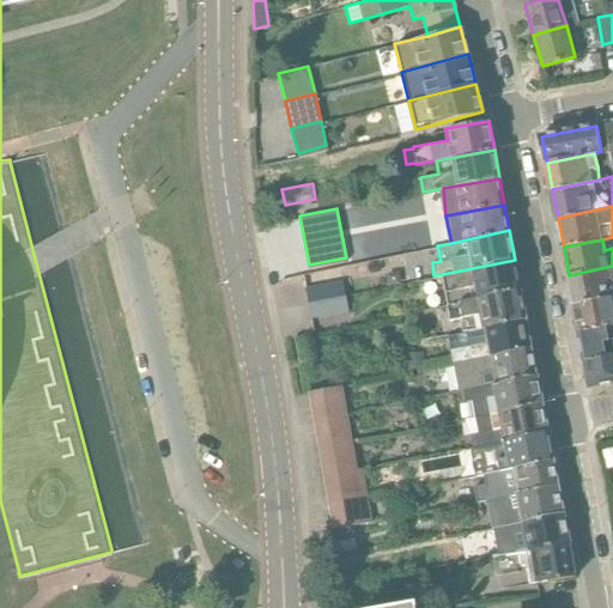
[(448,303),(521,289),(515,260),(442,274),(445,291),(447,291),(448,303)]
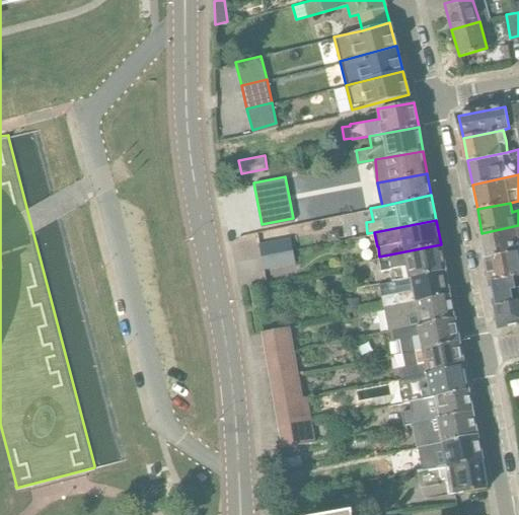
[(486,255),(518,248),(518,245),(518,239),(518,238),(518,225),(482,233),(486,255)]
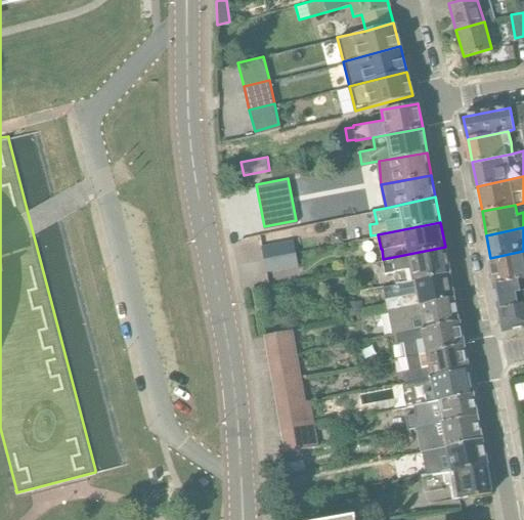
[(264,257),(297,251),(294,237),(261,244),(264,257)]
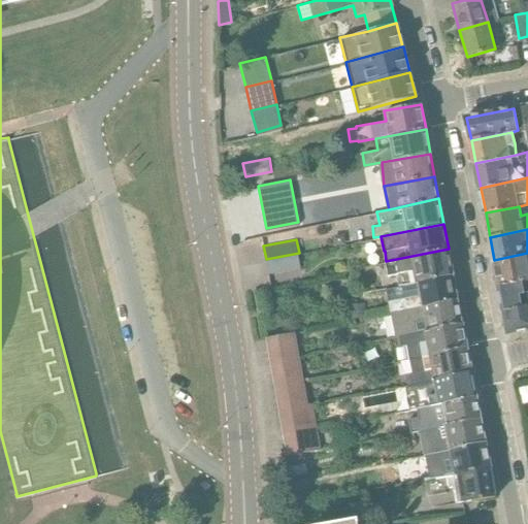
[(417,283),(454,274),(451,262),(449,249),(386,261),(388,274),(398,272),(400,285),(417,282),(417,283)]
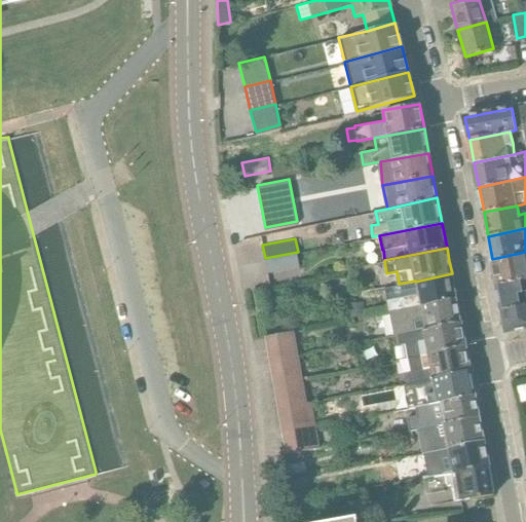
[(267,271),(300,265),(298,252),(265,258),(267,271)]
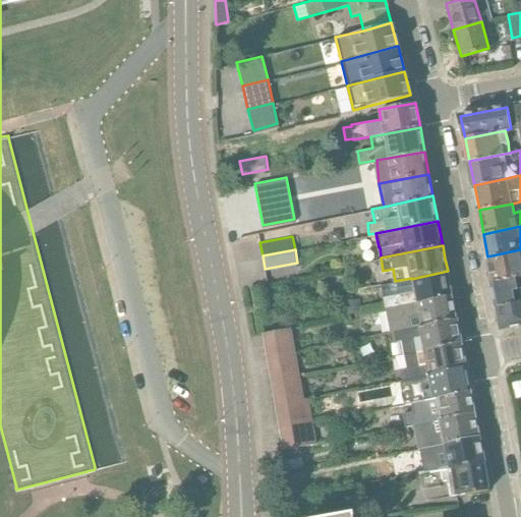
[(493,283),(520,277),(520,249),(487,256),(493,283)]
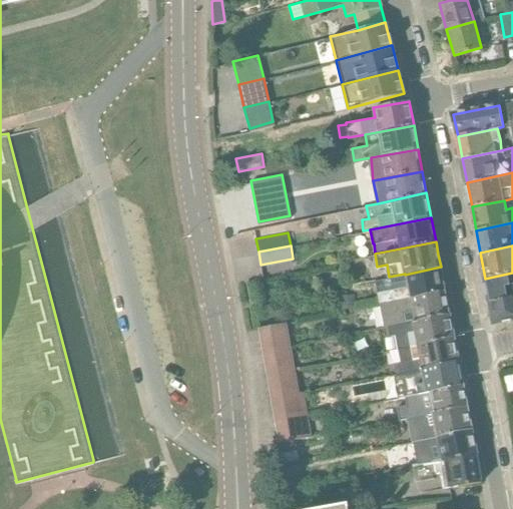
[(379,304),(445,291),(441,267),(405,275),(407,286),(377,292),(379,304)]
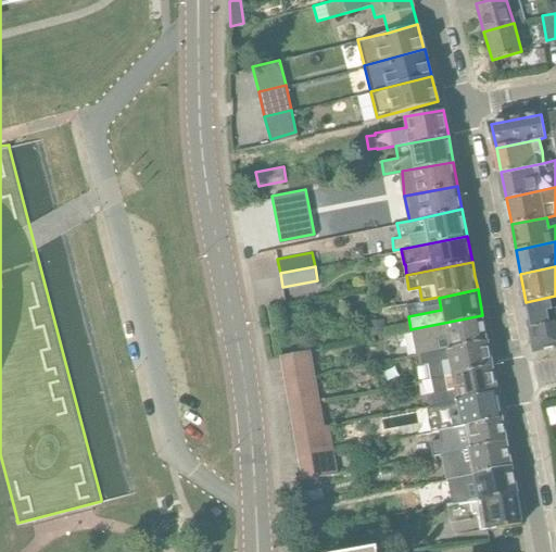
[(530,323),(555,317),(555,296),(526,302),(530,323)]
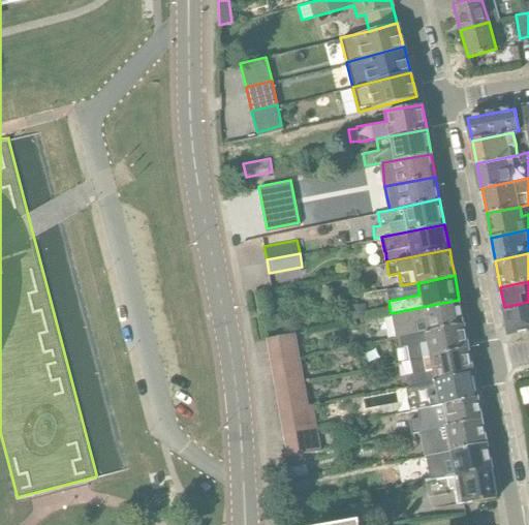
[(401,335),(463,322),(459,300),(391,313),(396,336),(401,335)]
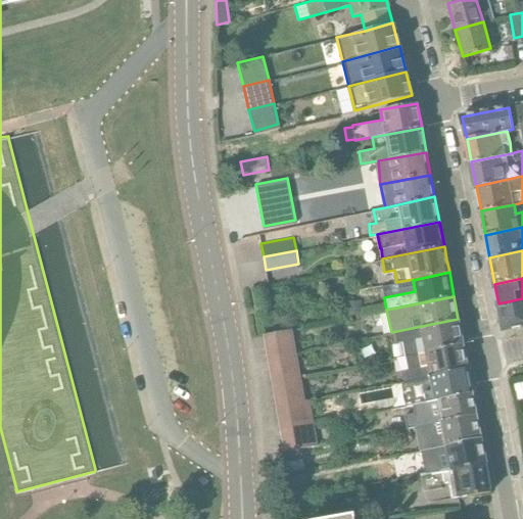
[(348,315),(364,312),(362,297),(345,300),(348,315)]
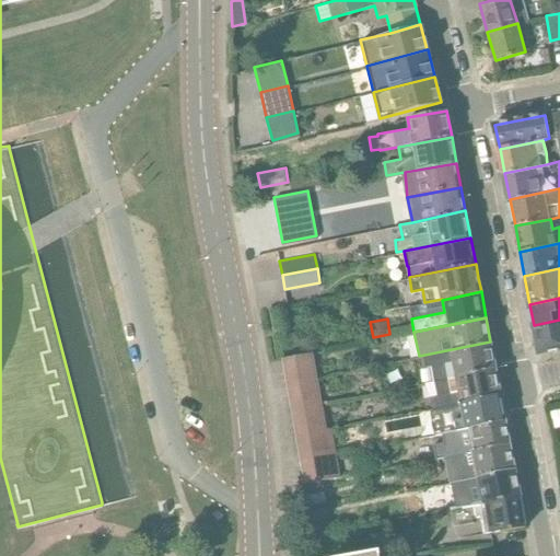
[(559,320),(534,325),(539,351),(559,346),(559,320)]
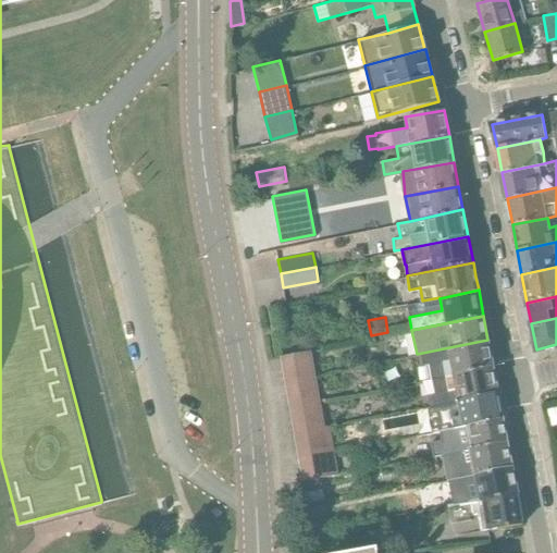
[(432,378),(493,367),(487,340),(422,353),(424,364),(430,364),(432,378)]
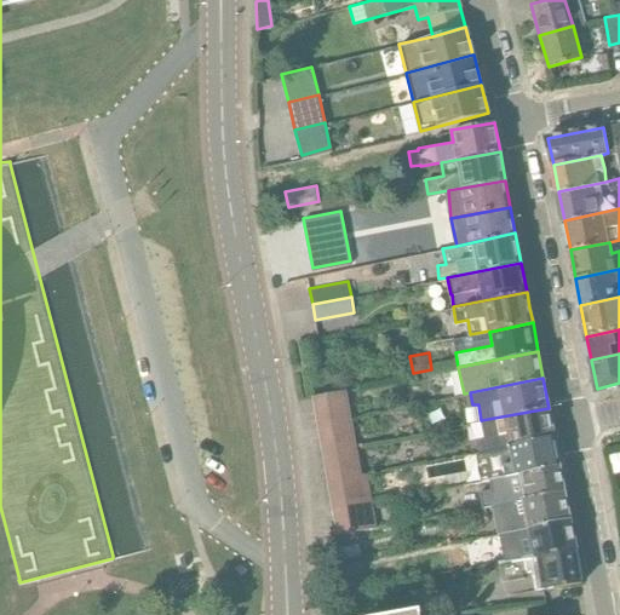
[(317,423),(352,415),(348,388),(313,395),(317,423)]
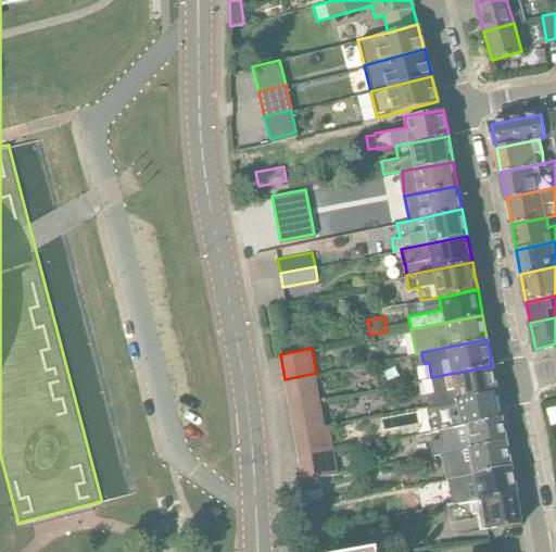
[(456,399),(497,391),(492,366),(431,377),(433,392),(427,394),(429,405),(440,403),(456,399)]
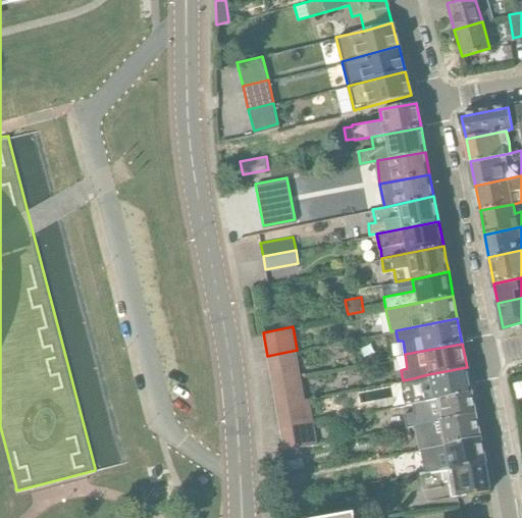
[(271,378),(301,373),(297,350),(267,356),(271,378)]
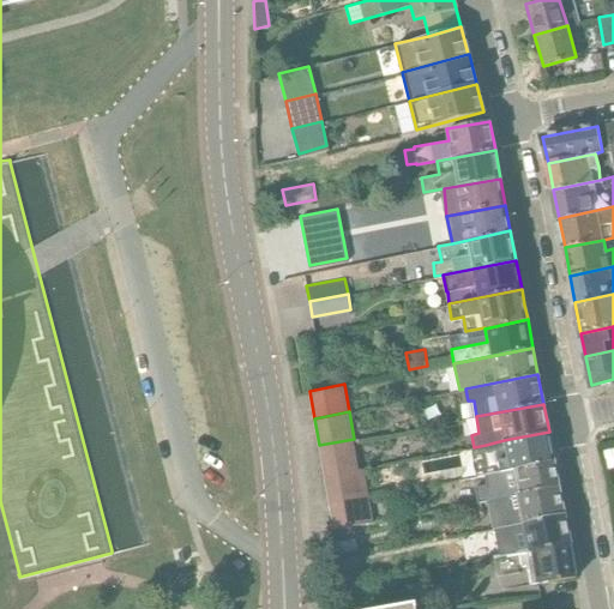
[(504,440),(486,445),(491,472),(554,460),(549,432),(504,440)]
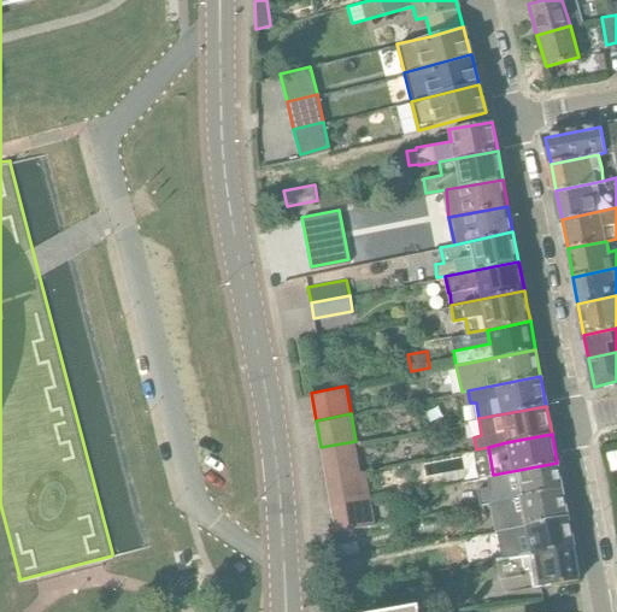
[(325,476),(360,470),(356,441),(321,447),(325,476)]
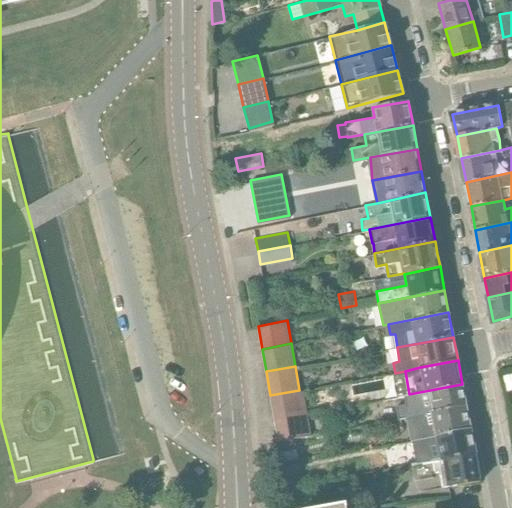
[(406,417),(466,405),(462,384),(409,394),(404,395),(405,402),(395,404),(397,418),(406,417)]
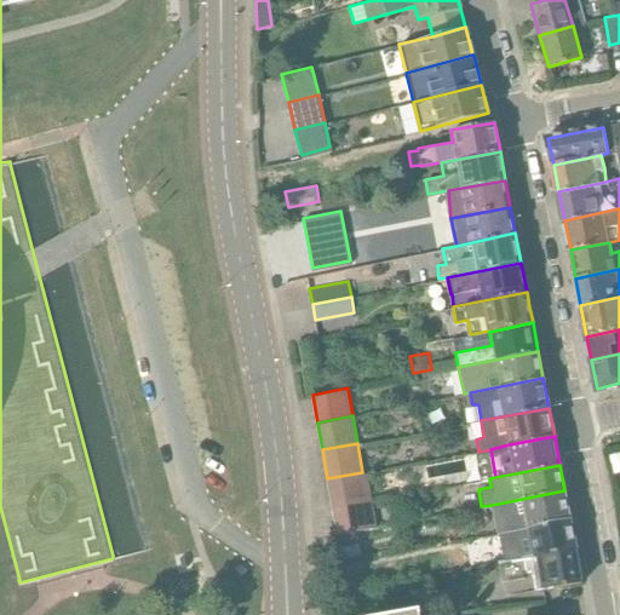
[(362,472),(327,478),(332,506),(373,499),(368,471),(362,472)]
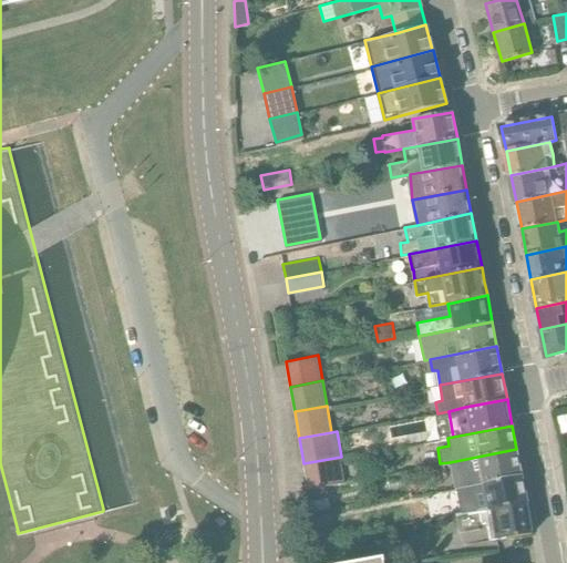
[(456,485),(521,473),(516,449),(450,462),(454,485),(456,485)]
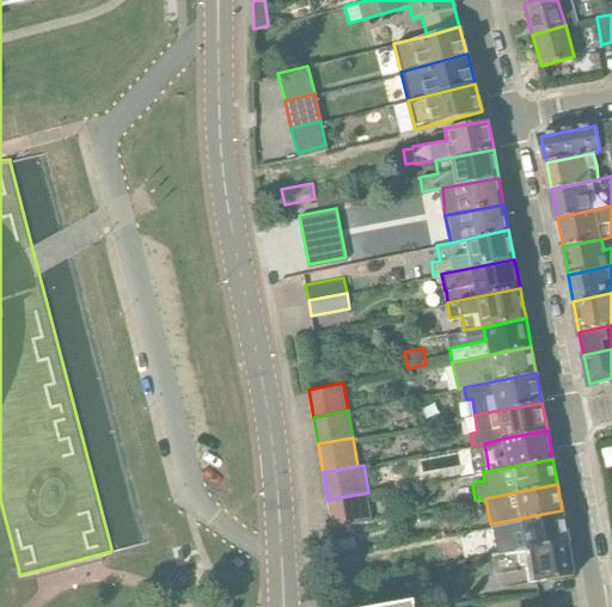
[(332,526),(373,519),(368,492),(328,500),(332,526)]
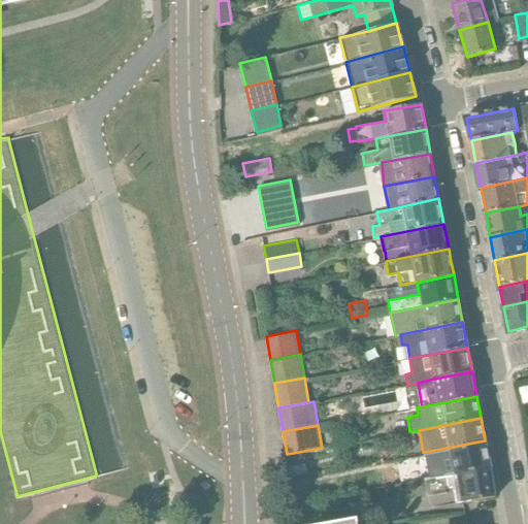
[(457,472),(490,467),(485,440),(425,452),(429,478),(457,472)]
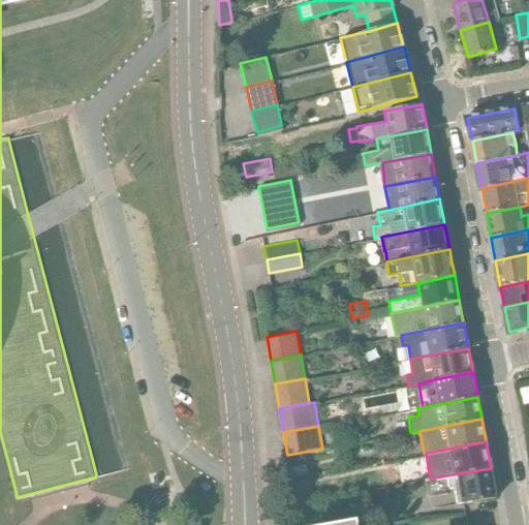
[(461,503),(496,496),(491,468),(457,475),(461,503)]
